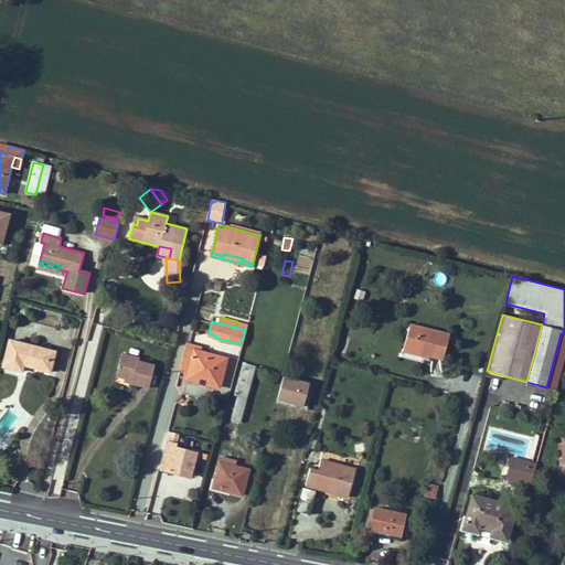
[(449,331),(412,321),(404,348),(414,350),(415,348),(429,351),(428,354),(443,358),(449,331)]
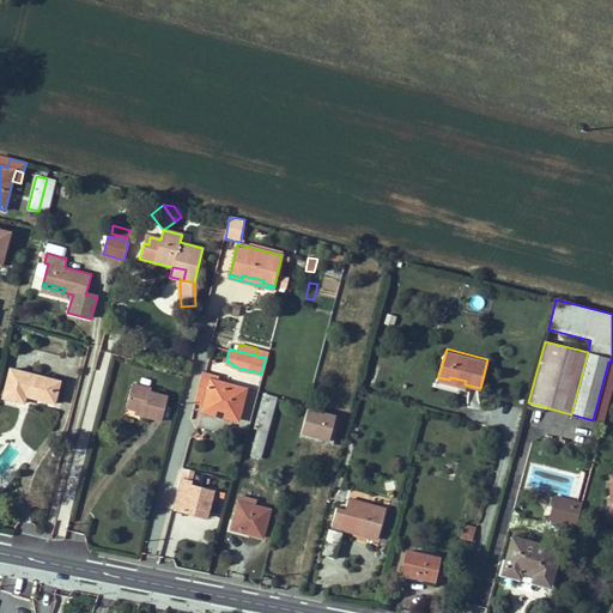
[(24,402),(25,394),(50,401),(53,389),(58,390),(60,381),(11,368),(2,398),(24,402)]
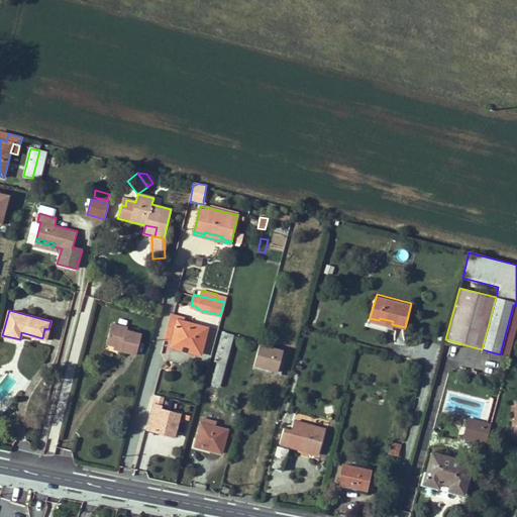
[(170,317),(165,338),(173,340),(190,344),(189,350),(200,353),(206,327),(182,321),(170,317)]
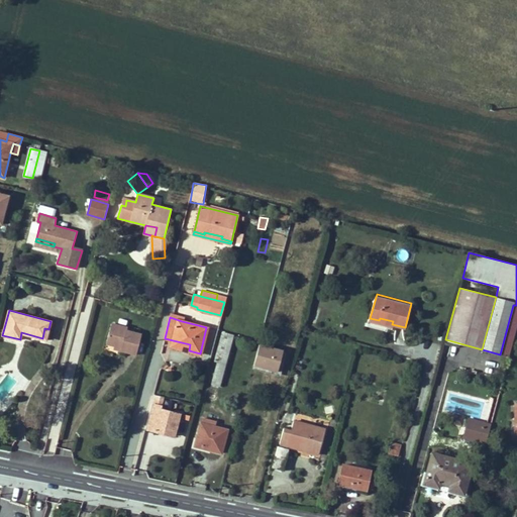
[(370,320),(392,326),(392,324),(393,321),(380,318),(379,320),(370,318),(370,320)]
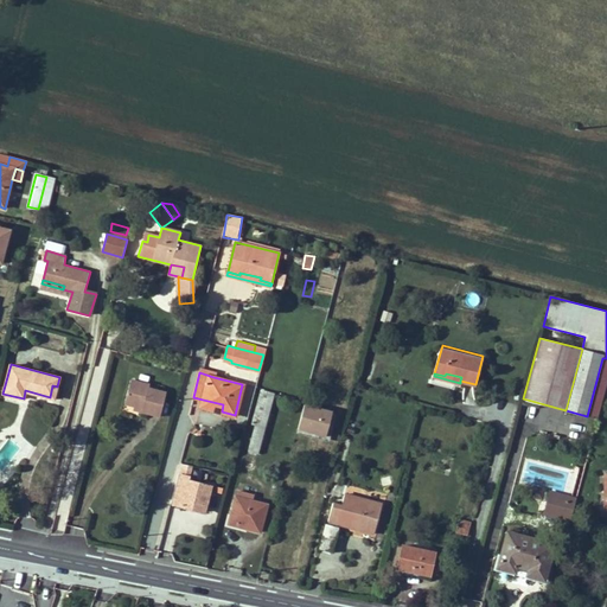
[(131,378),(125,402),(134,406),(141,407),(141,410),(159,415),(165,391),(148,387),(149,383),(131,378)]
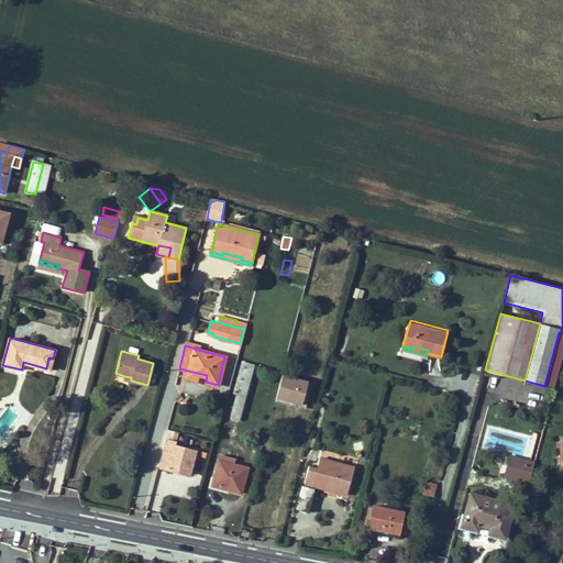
[(240,420),(254,364),(242,361),(233,392),(236,393),(230,417),(240,420)]
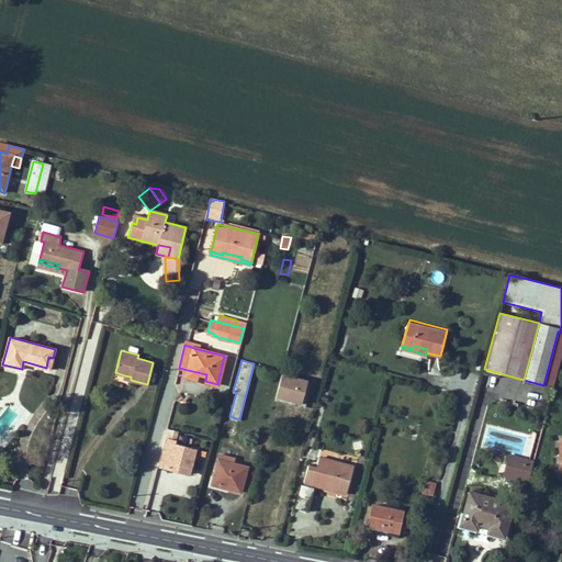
[(206,374),(188,370),(186,375),(205,381),(206,374)]
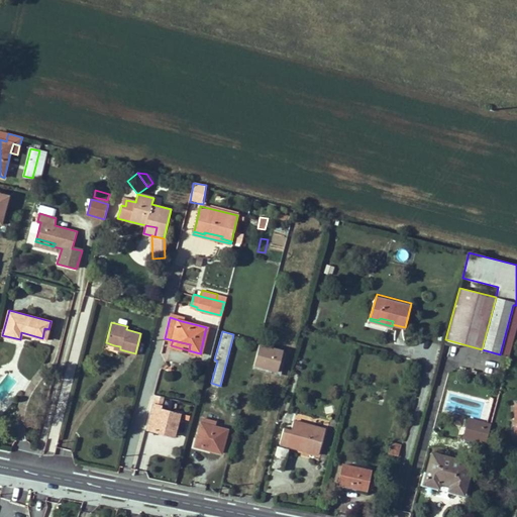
[(283,349),(259,343),(253,365),(277,371),(283,349)]
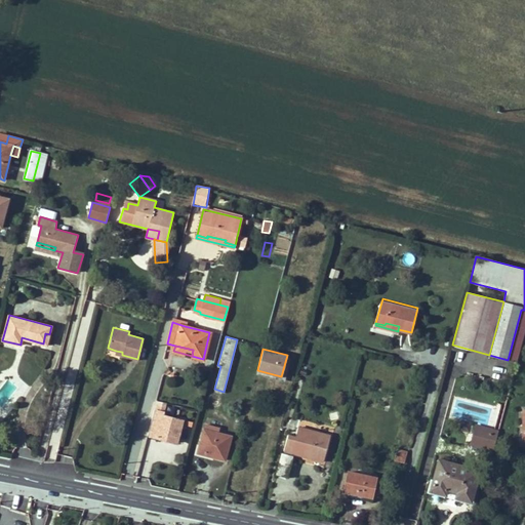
[(162,412),(154,410),(148,436),(176,442),(182,420),(161,414),(162,412)]
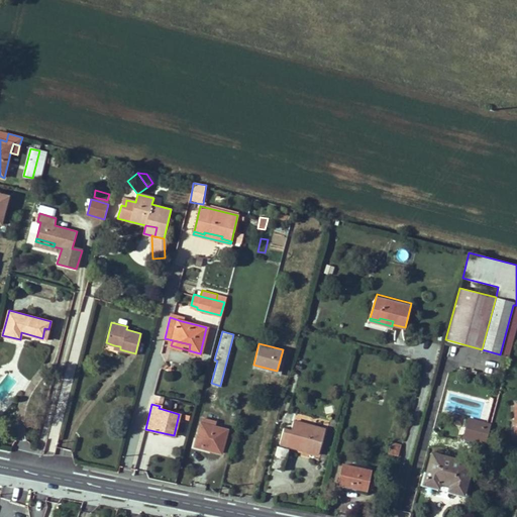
[(466,413),(456,411),(453,421),(462,424),(466,413)]
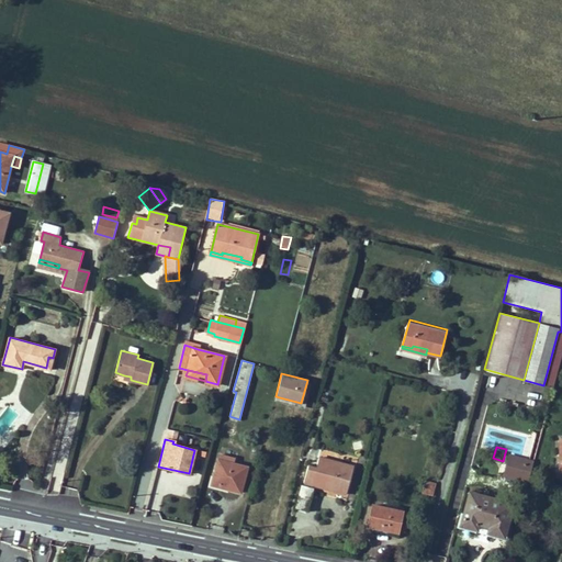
[(204,465),(206,452),(199,451),(197,464),(204,465)]
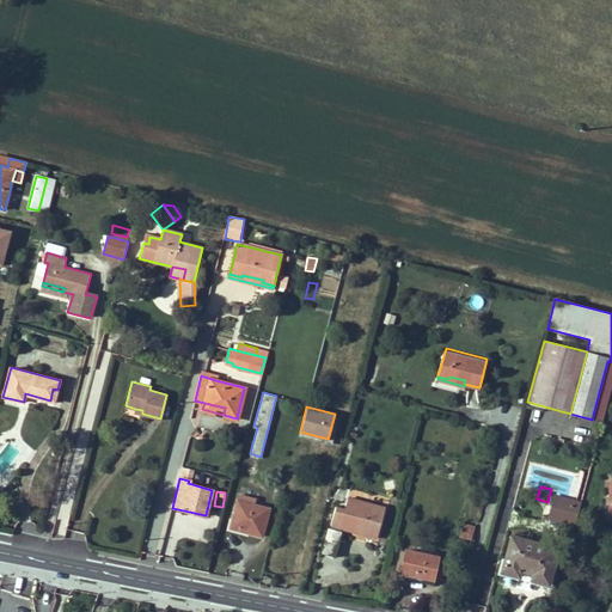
[(581,501),(555,494),(549,513),(575,521),(581,501)]
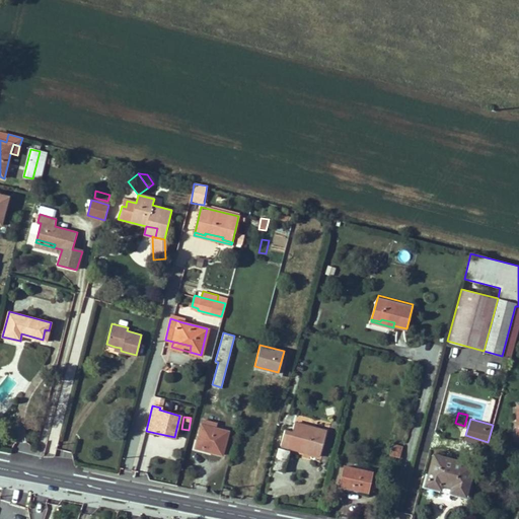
[(216,423),(203,420),(202,424),(215,428),(216,423)]
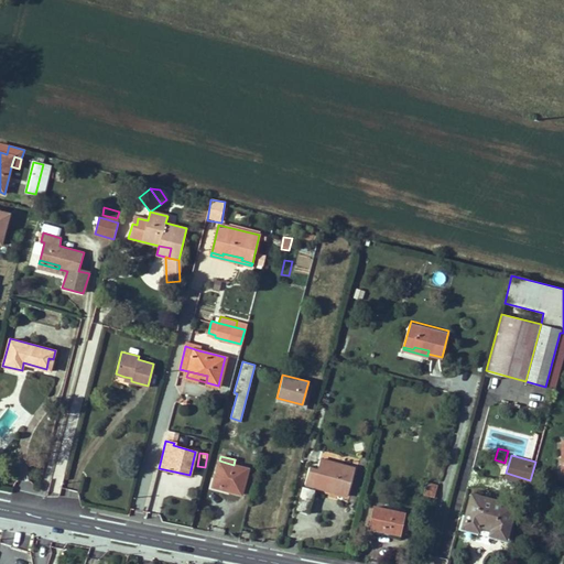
[(347,495),(355,467),(321,457),(317,467),(310,466),(305,483),(347,495)]
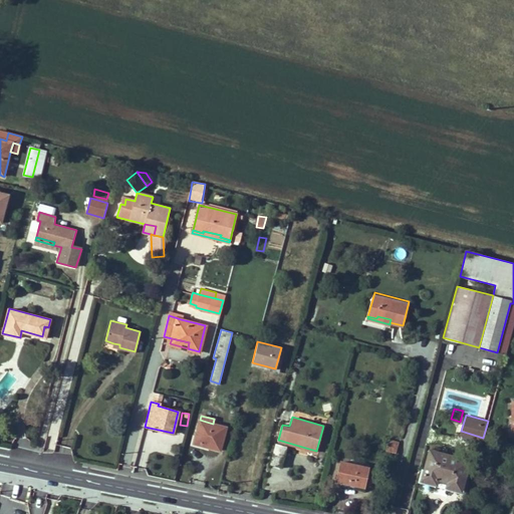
[(213,424),(200,420),(196,436),(201,438),(200,443),(209,446),(208,448),(220,451),(226,427),(213,424)]
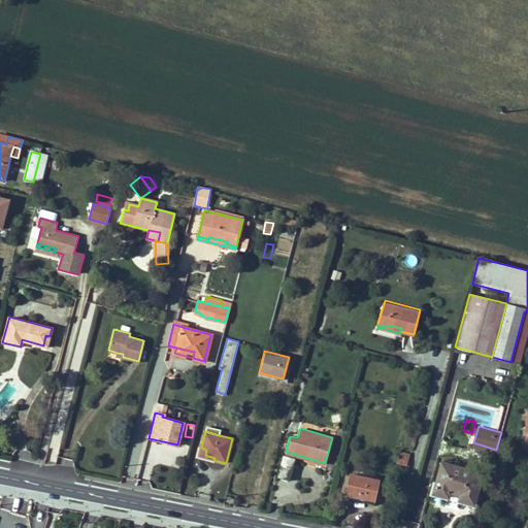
[(201,448),(199,456),(213,460),(215,458),(205,455),(206,450),(201,448)]
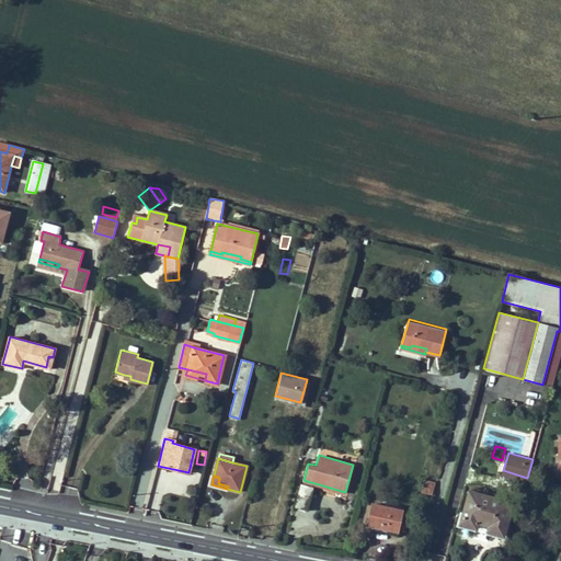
[(432,492),(434,482),(424,480),(422,490),(432,492)]
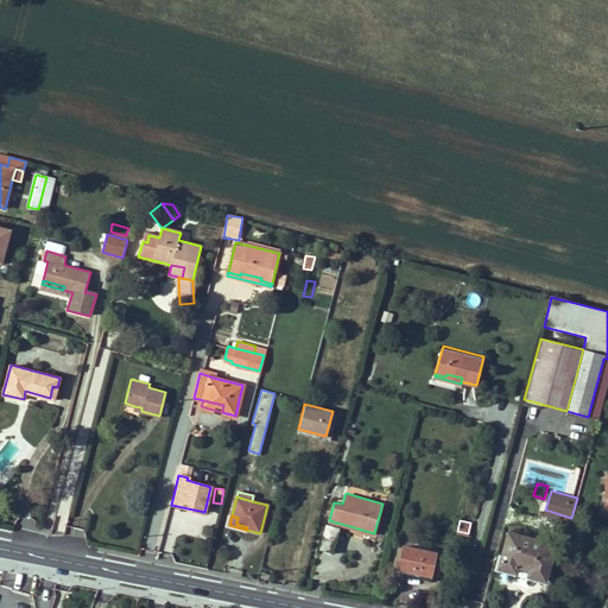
[(333,551),(340,526),(327,524),(321,548),(333,551)]
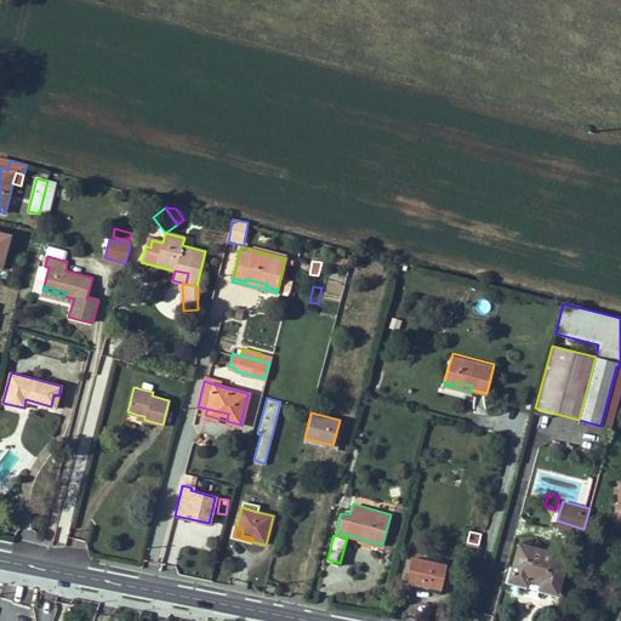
[(567,557),(520,543),(511,579),(528,584),(530,577),(541,580),(540,587),(556,592),(567,557)]
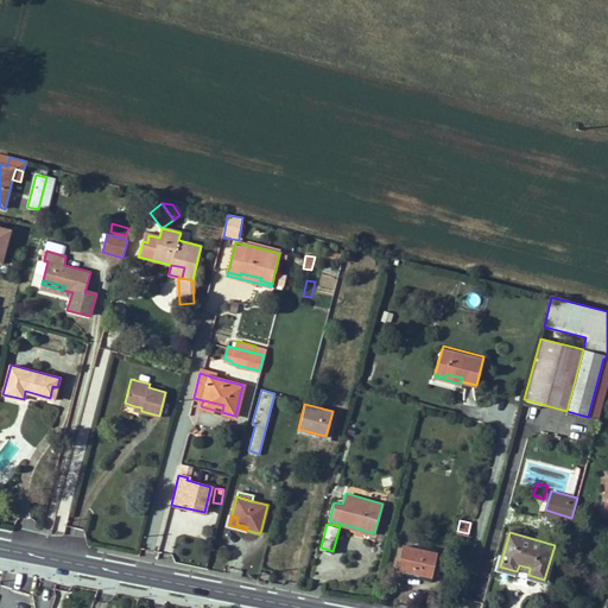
[(431,575),(436,551),(404,545),(399,568),(431,575)]
